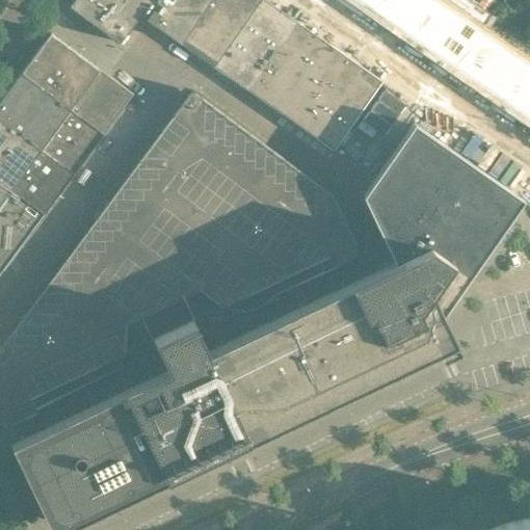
[(181,44),(211,0),(76,0),(71,7),(121,45),(141,17),(181,44)]
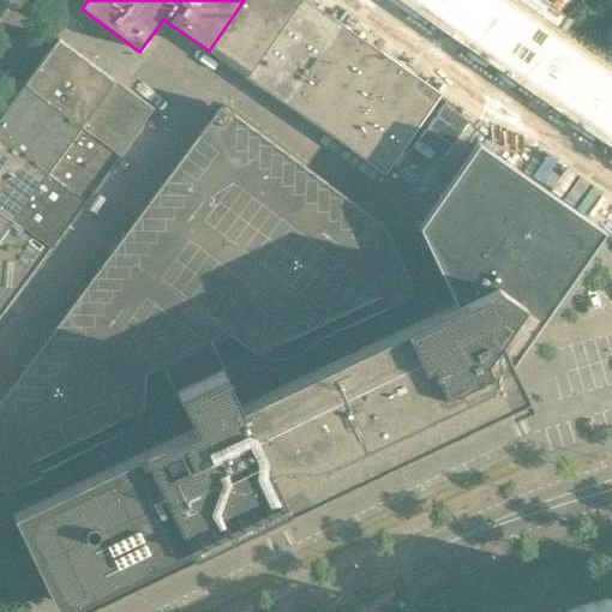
[(244,0),(209,51),(249,78),(303,0),(244,0)]
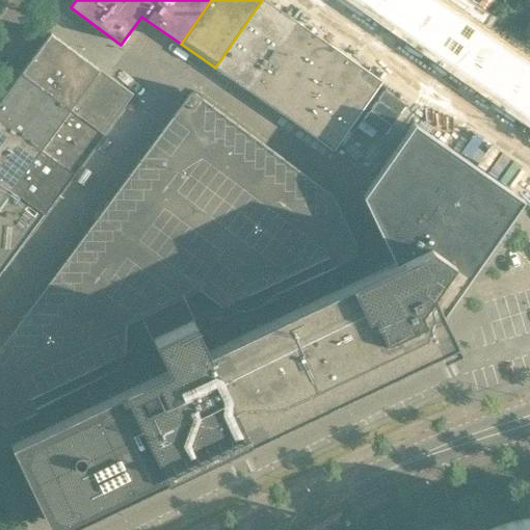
[(296,24),(263,0),(262,0),(215,68),(248,91),(296,24)]
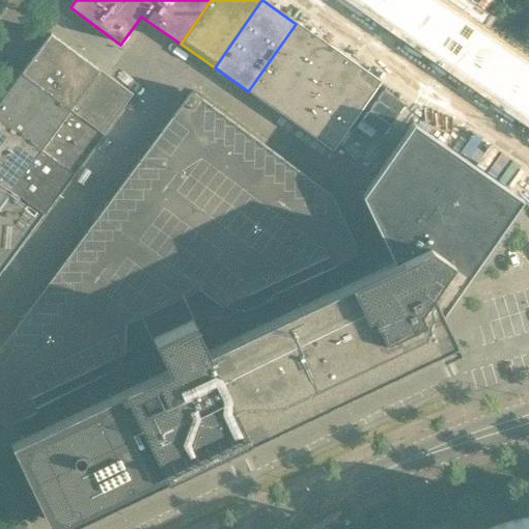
[(433,0),(357,0),(411,37),(452,66),(528,119),(528,66),(478,31),(490,16),(466,0),(434,0),(433,0)]
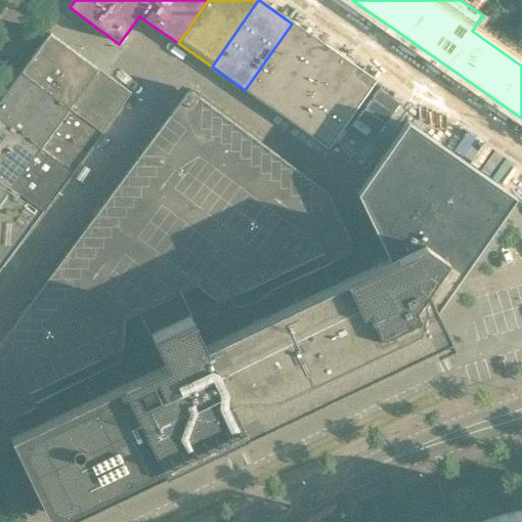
[(296,125),(343,58),(292,24),(245,90),(296,125)]
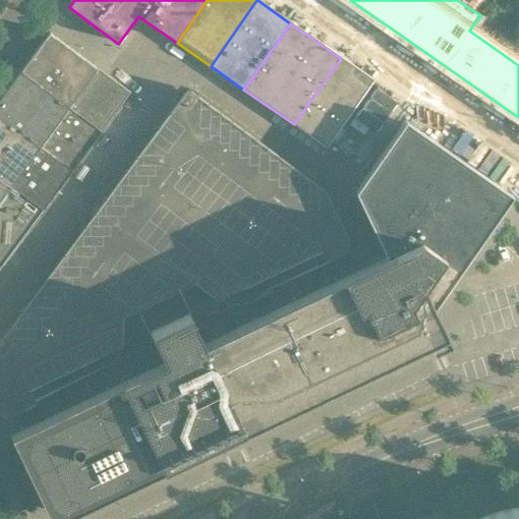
[(132,94),(50,34),(21,72),(103,133),(132,94)]
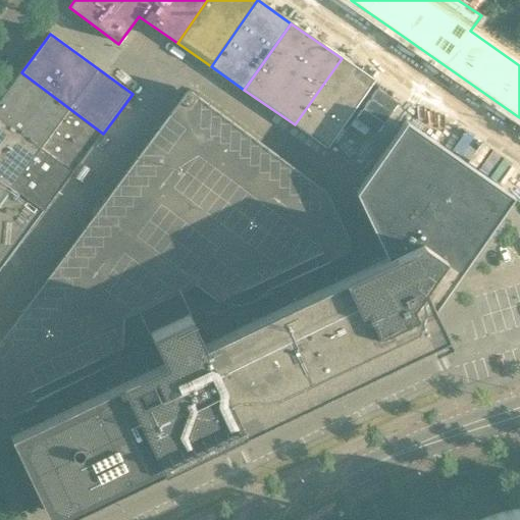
[(328,149),(375,82),(342,58),(295,124),(328,149)]
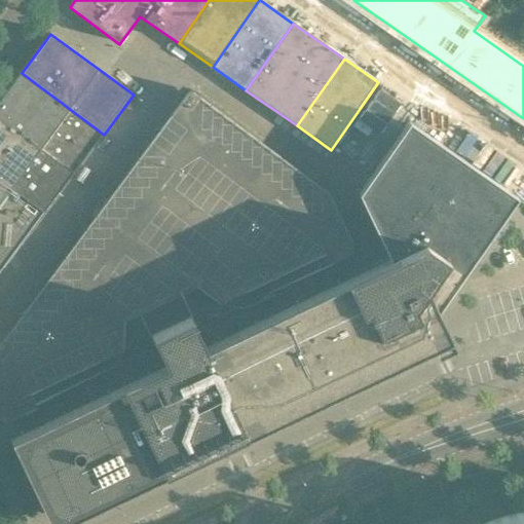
[(22,73),(0,102),(0,118),(75,174),(104,135),(22,73)]
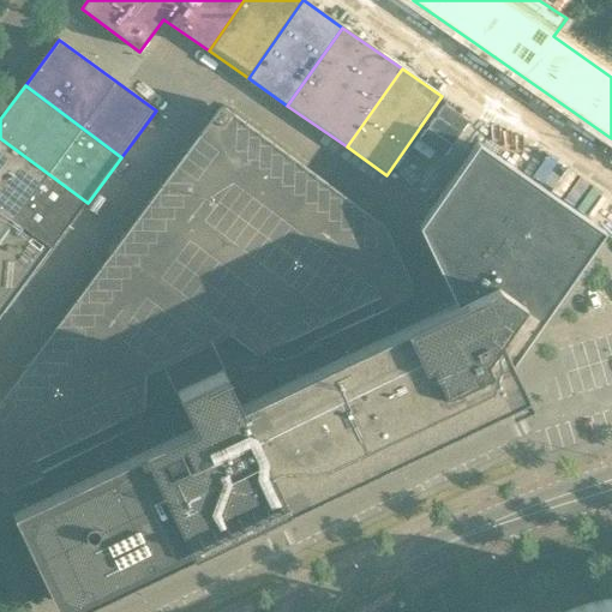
[(219,121),(0,409),(0,491),(149,418),(147,377),(226,339),(263,360),(411,293),(384,233),(219,121)]
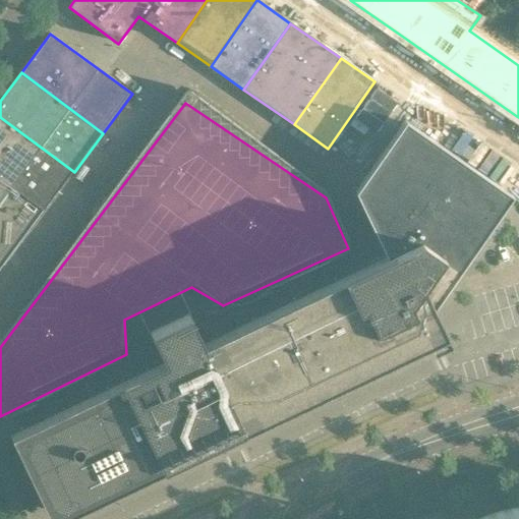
[(74,172),(0,117),(0,176),(47,210),(74,172)]
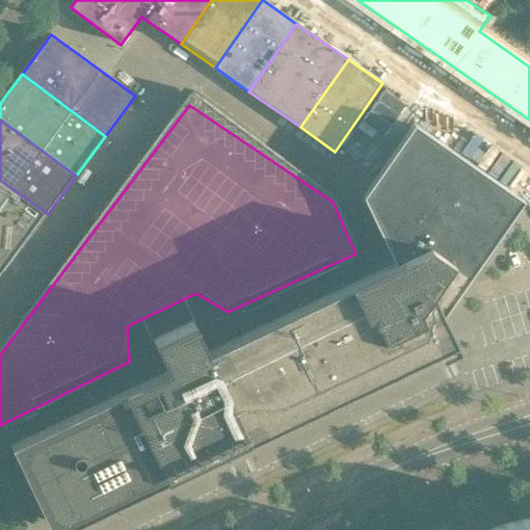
[(208,352),(194,322),(194,321),(173,332),(154,340),(168,371),(11,446),(52,529),(61,529),(438,351),(442,360),(460,351),(444,316),(524,201),(415,124),(364,196),(395,264),(208,352)]
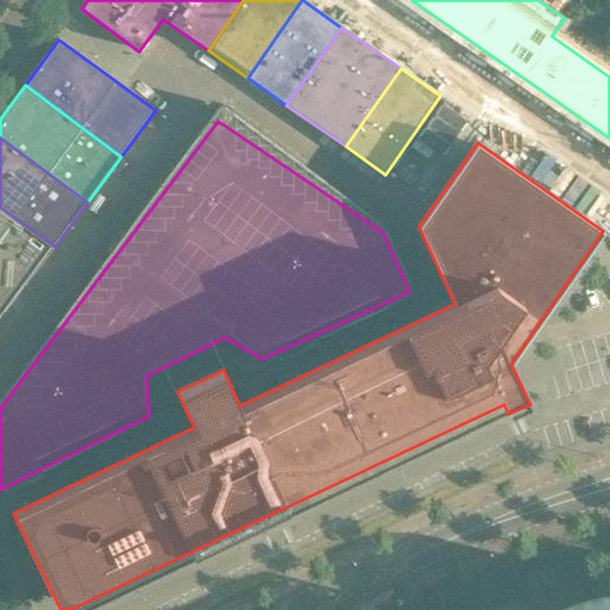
[(0,319),(55,246),(0,207),(0,319)]
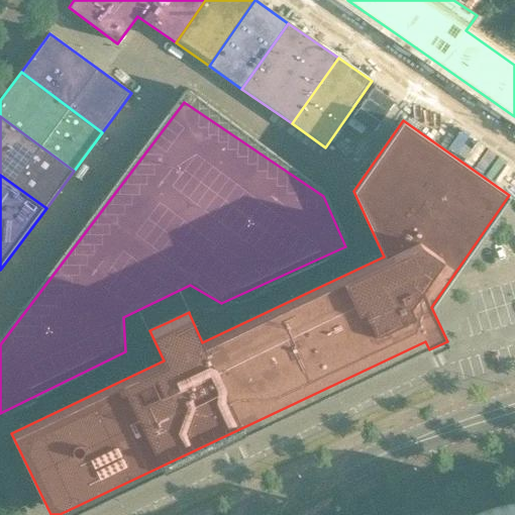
[(488,512),(482,514),(514,514),(514,505),(507,506),(501,508),(494,510),(488,512)]
